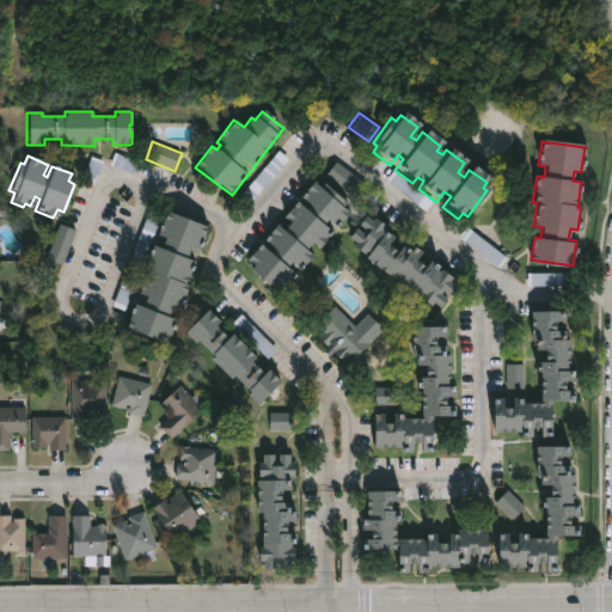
[(363,183),(352,199),(325,177),(337,161),(363,183)]
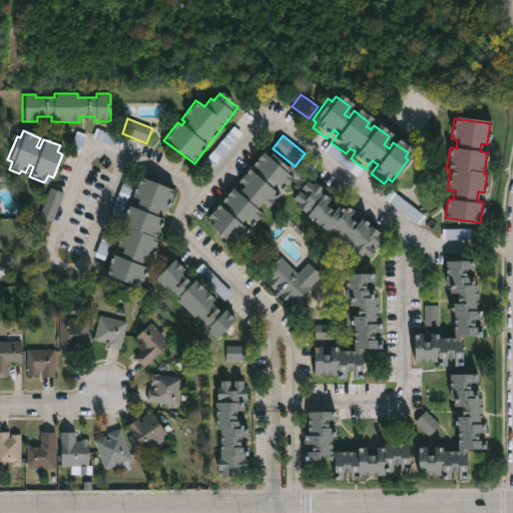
[(327,151),(358,176),(364,168),(333,144),(327,151)]
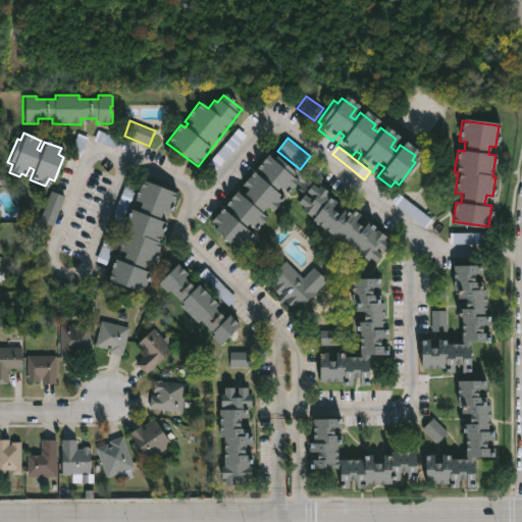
[(267,155),(272,160),(275,157),(294,173),(291,177),(297,183),(285,195),(282,193),(280,196),(284,199),(271,213),(266,208),(261,213),(267,218),(242,247),(236,241),(231,245),(214,229),(215,227),(209,222),(236,194),(240,198),(246,191),(240,186),(267,155)]
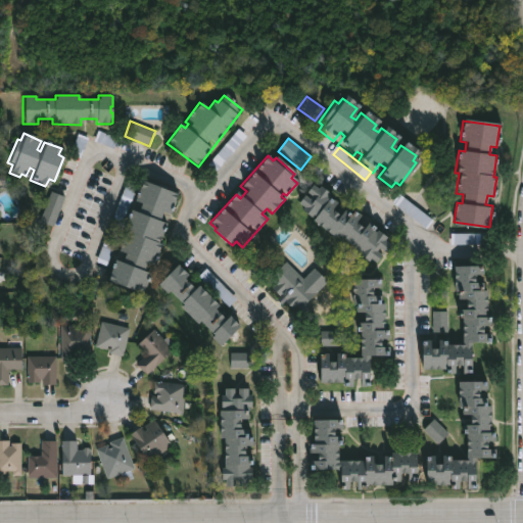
[(176,195),(168,216),(162,214),(159,221),(164,223),(157,241),(159,242),(156,248),(158,249),(152,263),(145,260),(142,270),(150,272),(144,290),(141,289),(140,292),(105,278),(113,258),(121,260),(125,252),(119,249),(126,233),(122,231),(131,209),(136,212),(139,204),(132,201),(141,180),(176,195)]
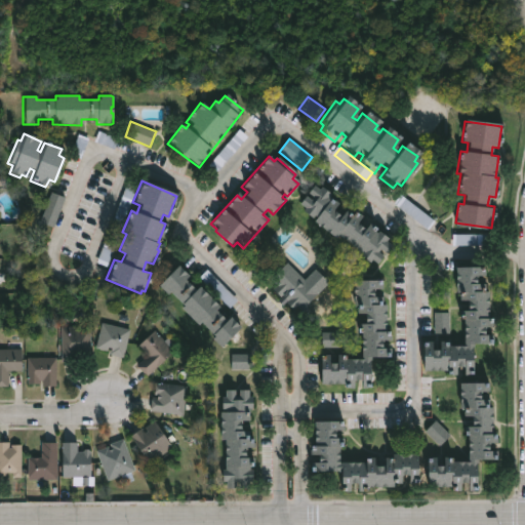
[(313,186),(318,190),(320,187),(329,194),(328,196),(339,205),(335,210),(341,214),(348,206),(362,217),(358,224),(364,229),(369,223),(376,229),(374,232),(376,234),(377,232),(387,239),(385,242),(391,246),(385,254),(379,250),(377,252),(382,257),(376,266),(370,261),(369,265),(359,256),(361,254),(338,237),(335,240),(312,223),(316,218),(313,216),(311,218),(303,212),(306,209),(298,204),(305,197),(310,200),(312,198),(307,194),(313,186)]
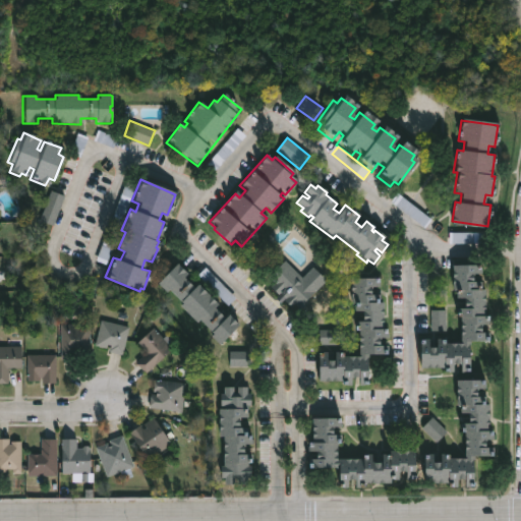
[(41,222),(54,226),(66,196),(52,191),(41,222)]
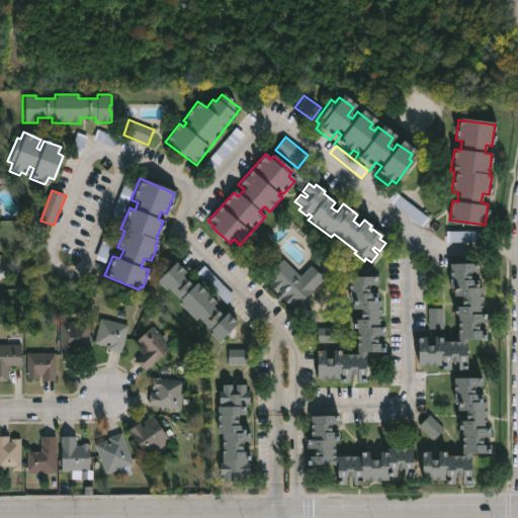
[(482,232),(448,232),(448,242),(482,242),(482,232)]
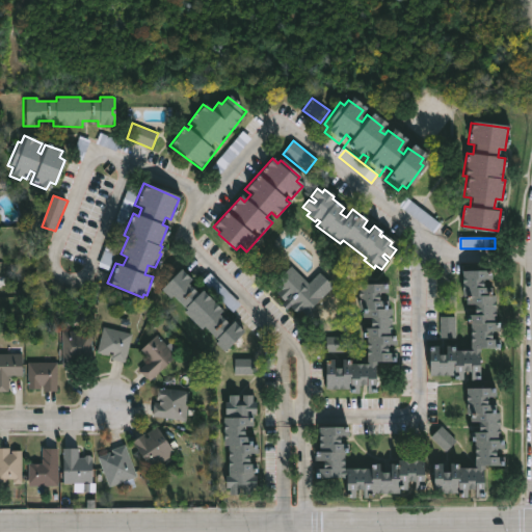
[(291,266),(308,284),(319,272),(333,287),(313,307),(315,309),(307,317),(300,311),(297,314),(291,307),(294,303),(292,301),(291,303),(286,298),(284,301),(276,293),(280,290),(273,283),(291,266)]
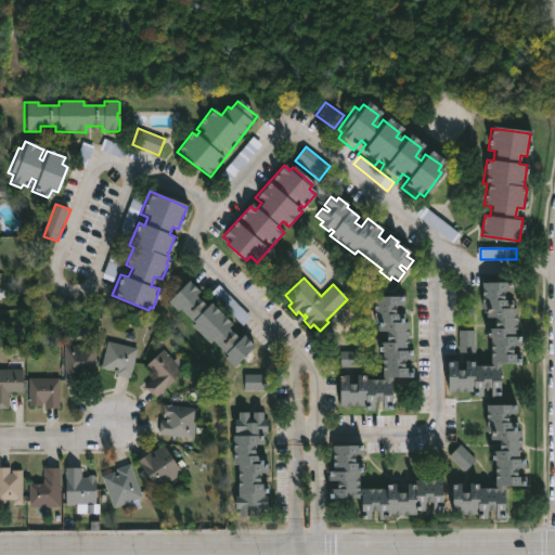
[(194,295),(205,306),(209,301),(232,324),(228,328),(237,337),(241,334),(253,345),(231,366),(221,357),(224,353),(209,339),(208,341),(190,324),(192,321),(178,307),(176,309),(167,300),(186,279),(198,291),(194,295)]
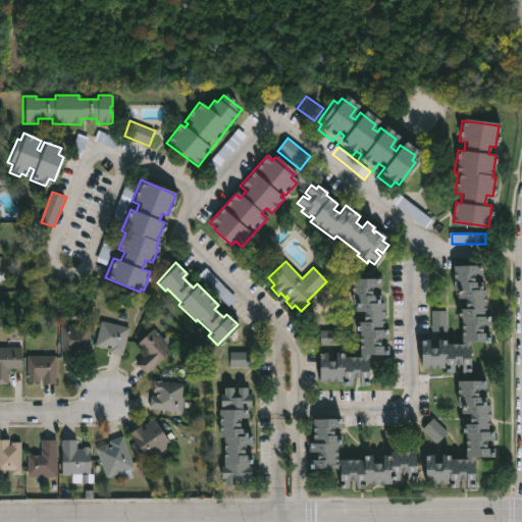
[(477,263),(477,267),(481,267),(481,272),(473,272),(473,279),(482,279),(482,288),(485,288),(485,314),(488,314),(488,318),(490,318),(490,323),(481,323),(481,330),(491,331),(491,342),(470,341),(470,372),(461,372),(461,364),(455,364),(454,372),(444,372),(444,367),(420,367),(421,337),(444,337),(444,343),(460,343),(460,306),(462,306),(463,298),(456,298),(456,290),(453,290),(453,263),(477,263)]
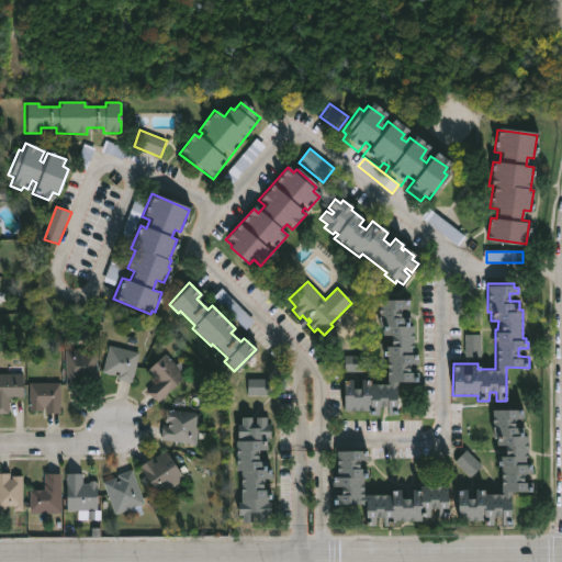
[(408,302),(408,308),(400,307),(400,315),(408,315),(408,324),(412,324),(411,352),(414,352),(414,357),(417,357),(417,362),(408,362),(407,370),(417,371),(417,381),(395,380),(394,414),(384,414),(384,405),(377,405),(377,414),(369,414),(369,409),(341,408),(341,380),(368,379),(367,382),(384,382),(385,344),(389,344),(389,333),(382,333),(382,329),(377,329),(378,296),(404,298),(404,302),(408,302)]
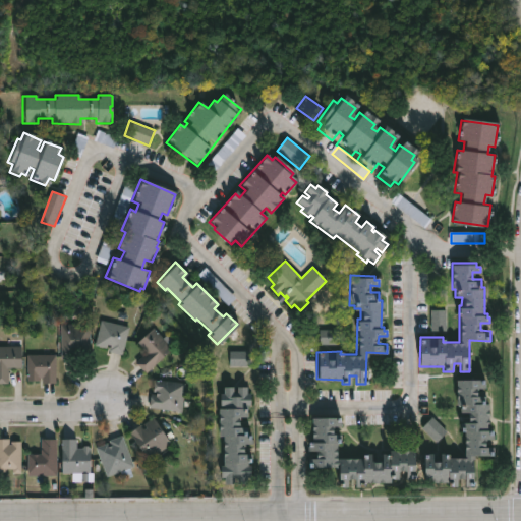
[(447,309),(432,310),(432,332),(448,331),(447,309)]
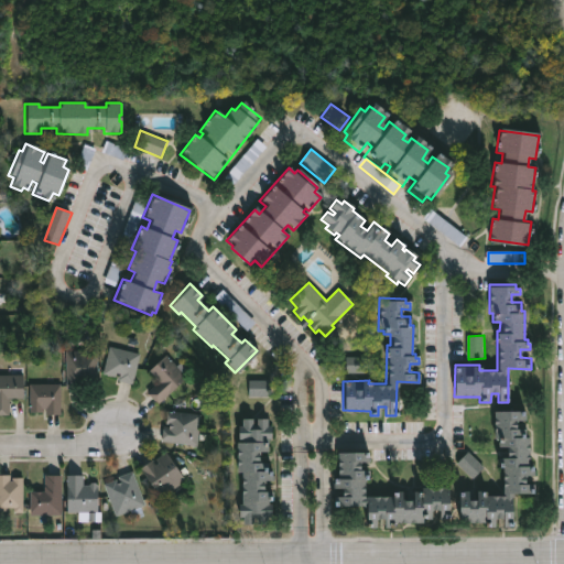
[(140,355),(132,384),(118,380),(119,377),(112,375),(112,377),(102,375),(110,346),(140,355)]
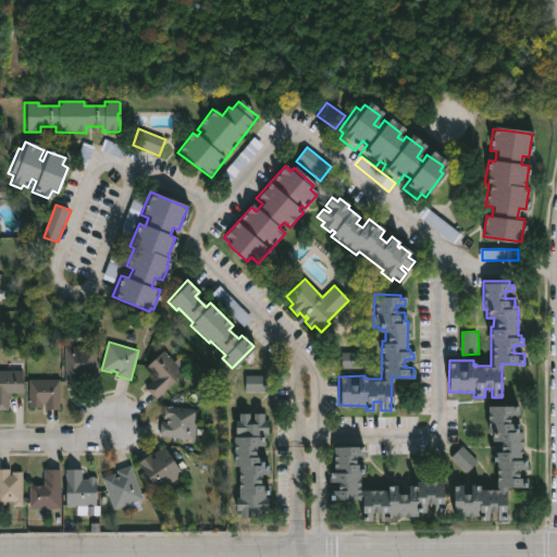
[(71,382),(65,381),(65,346),(97,347),(97,382),(71,382)]
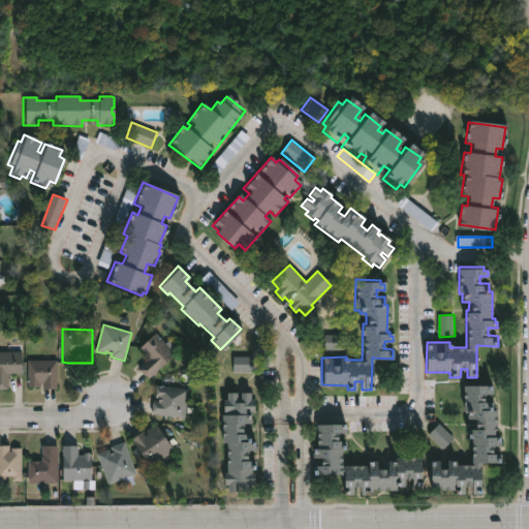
[(156,332),(165,343),(173,336),(182,346),(175,353),(176,354),(147,381),(136,370),(148,359),(138,348),(156,332)]
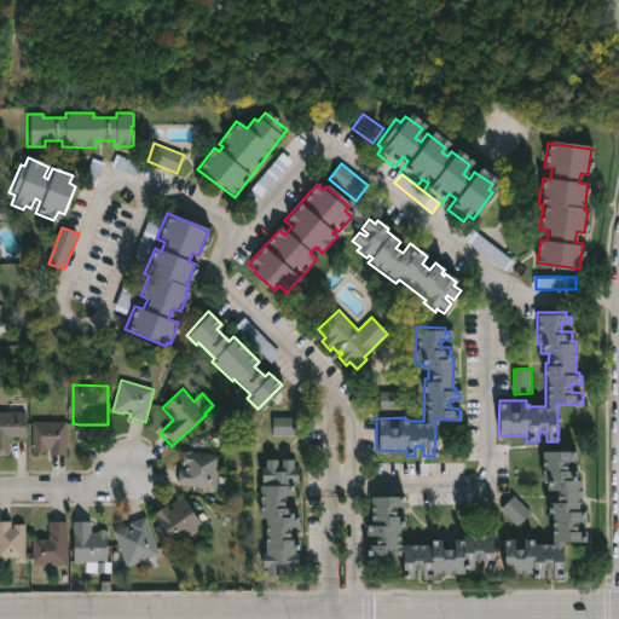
[(381,410),(405,410),(405,392),(380,393),(381,410)]
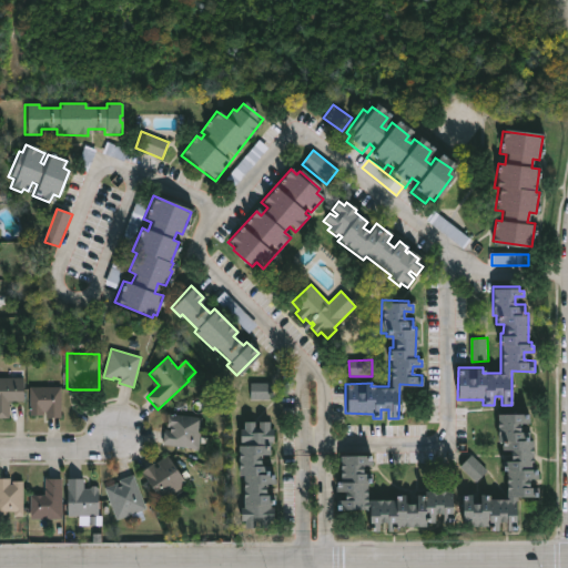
[(10,418),(0,418),(0,377),(24,377),(24,402),(10,401),(10,418)]
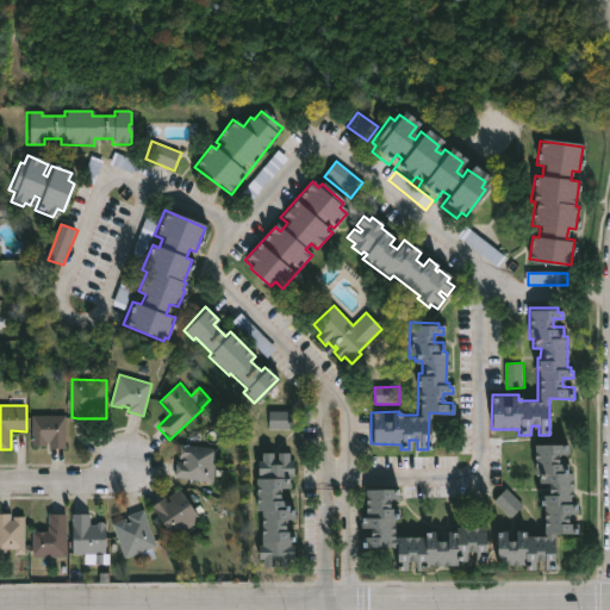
[(271,430),(294,429),(294,411),(269,412),(271,430)]
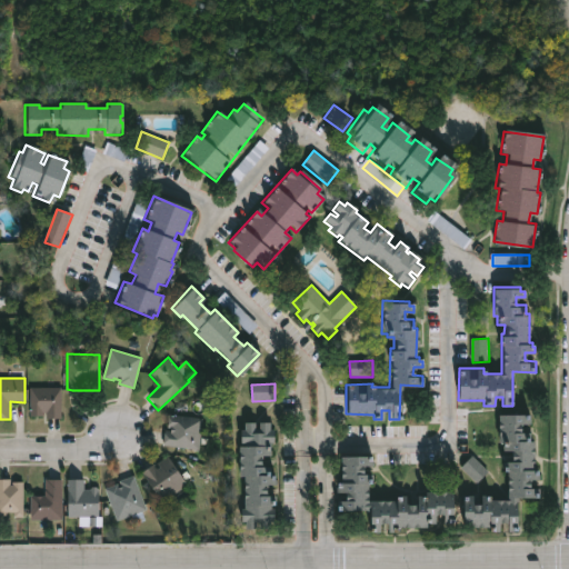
[(61,386),(61,418),(46,418),(46,411),(42,411),(42,415),(29,415),(29,387),(61,386)]
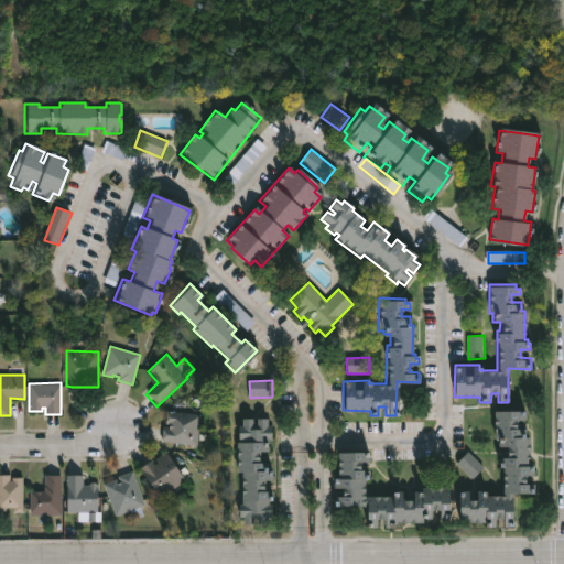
[(201,415),(197,446),(160,442),(161,426),(167,427),(167,425),(164,425),(166,411),(201,415)]
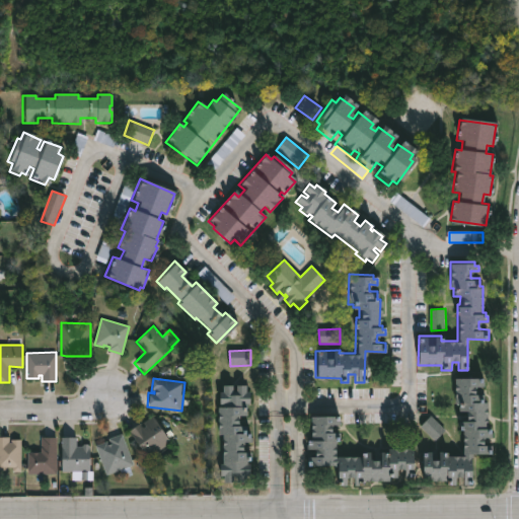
[(478,378),(478,380),(483,380),(483,385),(474,385),(474,393),(483,393),(483,401),(487,401),(486,428),(491,428),(491,437),(483,437),(483,444),(492,444),(492,454),(470,453),(470,485),(460,485),(461,476),(454,476),(454,484),(443,484),(443,479),(421,479),(422,451),(444,451),(444,455),(462,456),(462,429),(461,429),(461,420),(464,420),(464,411),(456,411),(456,404),(453,404),(453,378),(478,378)]
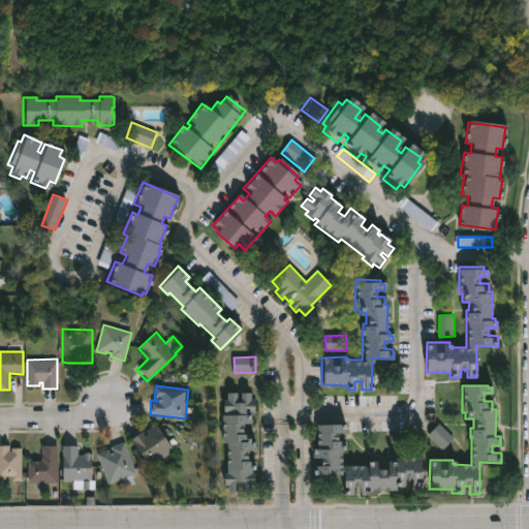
[(250,392),(249,398),(254,398),(253,411),(251,411),(250,423),(242,423),(241,433),(248,433),(248,441),(255,441),(255,450),(246,450),(246,459),(255,460),(255,469),(250,469),(250,472),(253,472),(253,491),(241,491),(241,485),(237,485),(236,491),(225,491),(225,484),(221,484),(222,472),(225,472),(225,442),(221,441),(221,414),(224,414),(224,411),(222,411),(222,399),(225,399),(225,392),(236,392),(236,398),(239,399),(239,392),(250,392)]
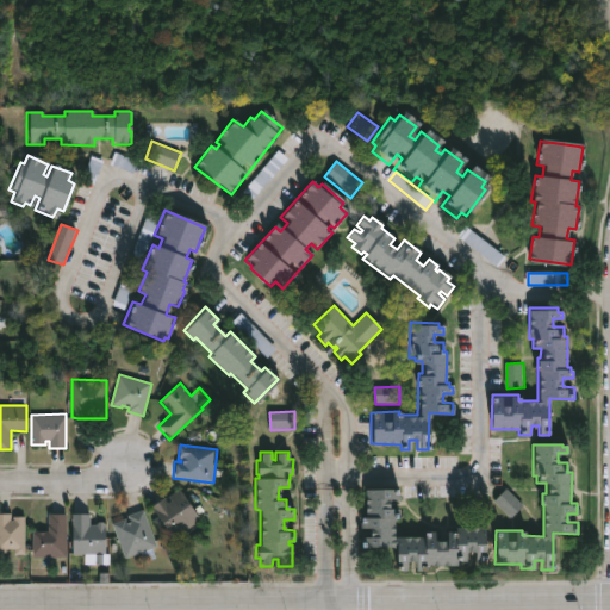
[(393,492),(398,493),(398,498),(388,498),(388,508),(398,508),(398,518),(393,518),(392,536),(421,536),(421,530),(434,530),(434,539),(443,539),(443,530),(454,530),(454,527),(484,527),(484,560),(473,560),(473,552),(465,552),(465,560),(455,560),(455,565),(427,565),(427,571),(412,571),(412,561),(404,561),(404,572),(392,572),(392,547),(361,547),(361,535),(367,535),(367,527),(359,527),(359,521),(363,521),(363,487),(393,487),(393,492)]
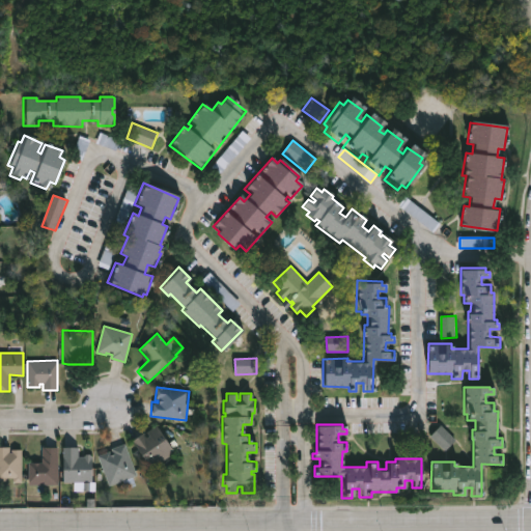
[(431,436),(445,451),(456,441),(443,425),(431,436)]
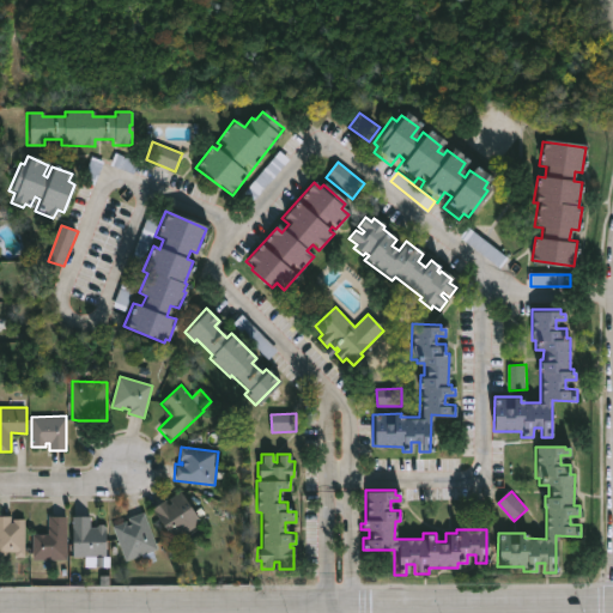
[(182,492),(194,511),(201,507),(205,513),(199,517),(201,521),(173,540),(150,507),(164,498),(168,503),(182,492)]
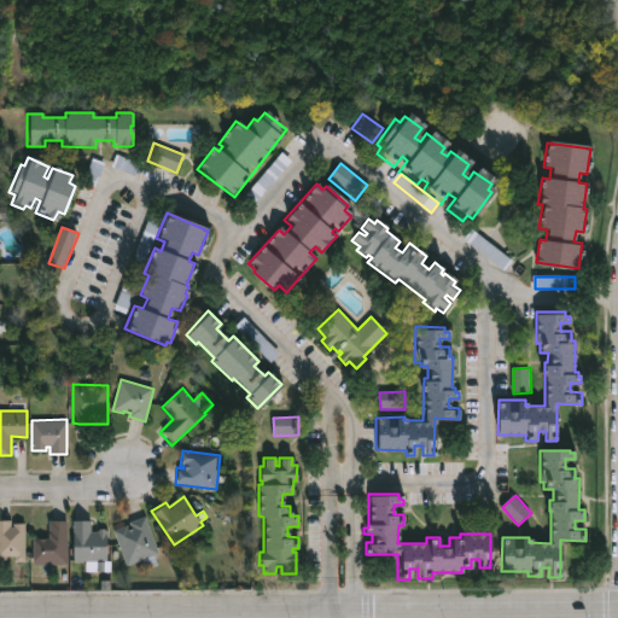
[(145,514),(159,553),(155,554),(158,565),(146,570),(143,559),(126,565),(112,529),(126,524),(127,528),(130,526),(128,522),(145,514)]
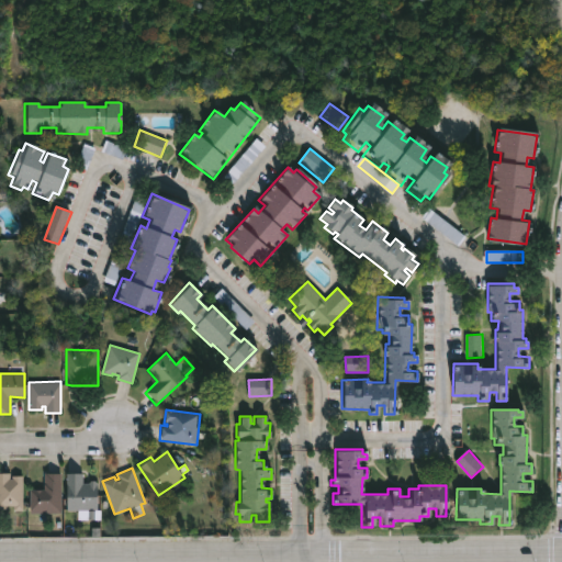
[(0,472),(9,472),(9,478),(11,478),(11,474),(22,474),(23,509),(14,509),(14,505),(7,505),(7,508),(0,508),(0,472)]
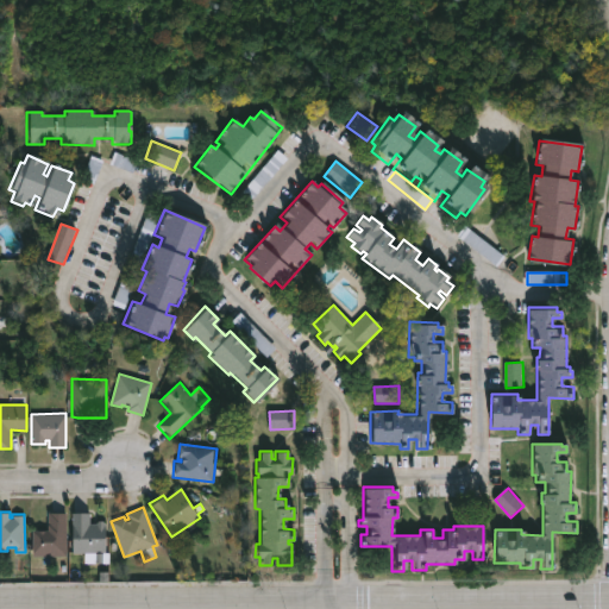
[(67,556),(31,556),(31,529),(48,529),(48,512),(67,512),(67,556)]
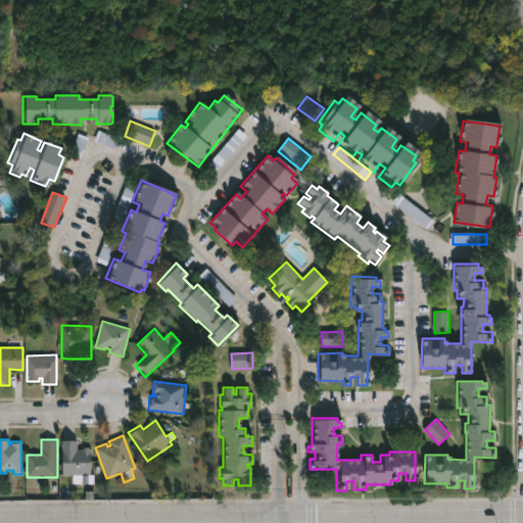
[(77,440),(77,449),(83,449),(84,446),(87,446),(90,449),(90,474),(62,474),(62,440),(77,440)]
